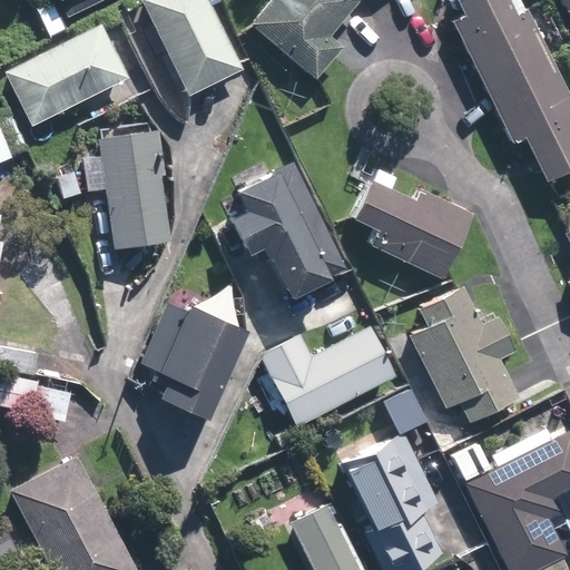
[(60,0),(69,16),(100,0),(60,0)]
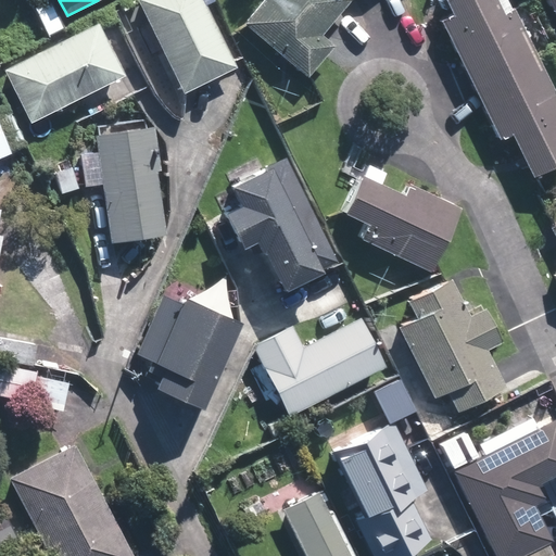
[(203,0),(138,0),(182,90),(236,65),(203,0)]
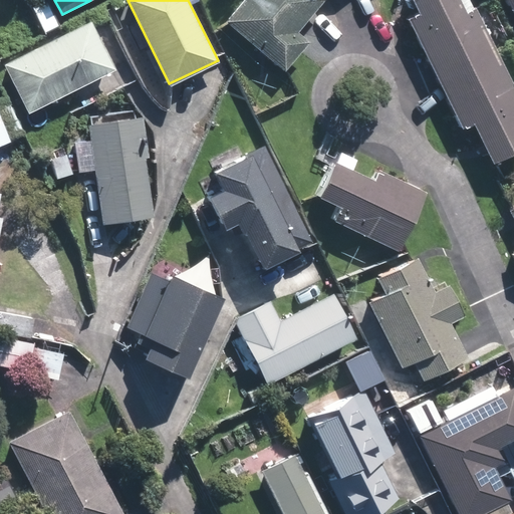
[(242,0),(225,21),(284,71),(309,41),(297,31),(322,0),(242,0)]
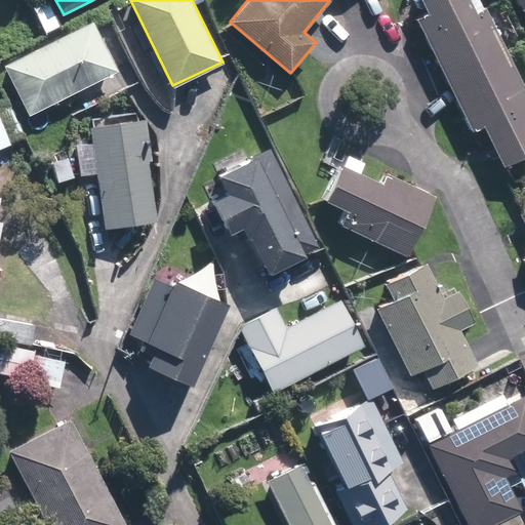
[(472,6),(469,0),(419,0),(423,6),(412,12),(468,125),(479,121),(498,160),(524,147),(524,88),(482,1),(472,6)]
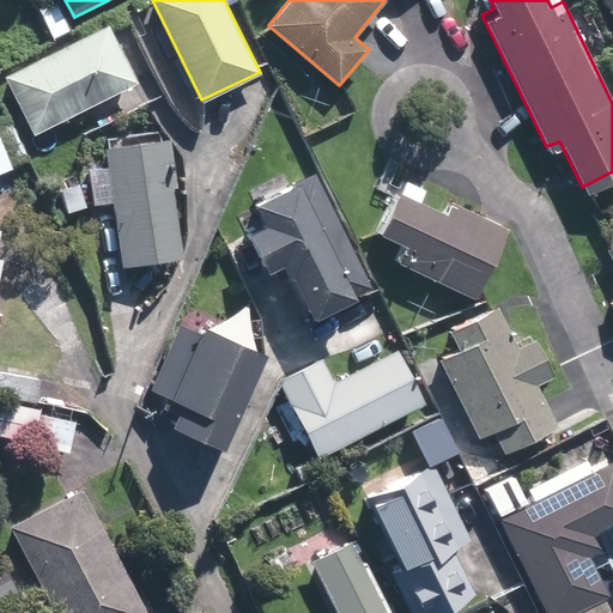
[(612,0),(601,0),(612,23),(612,0)]
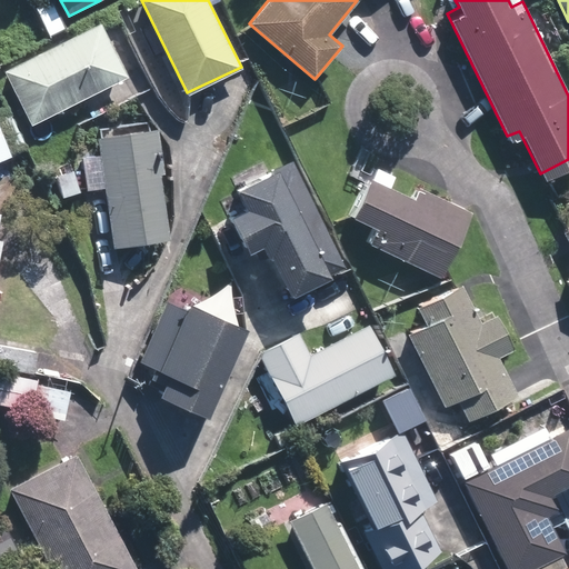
[(98,23),(3,70),(30,125),(126,77),(98,23)]
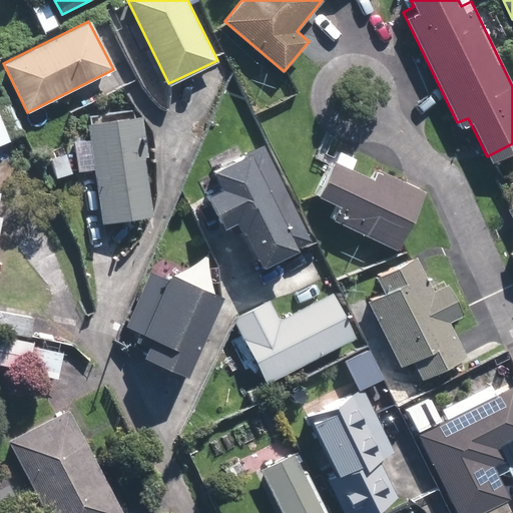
[(89,121),(103,222),(154,214),(145,154),(149,154),(143,114),(89,121)]
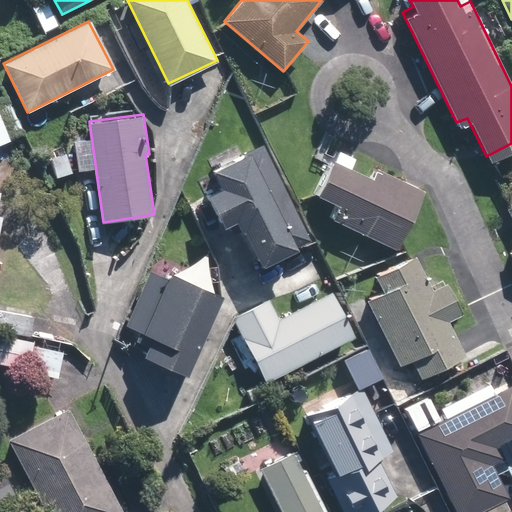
[(313,243),(264,147),(214,172),(224,190),(211,197),(227,229),(240,222),(264,268),(313,243)]
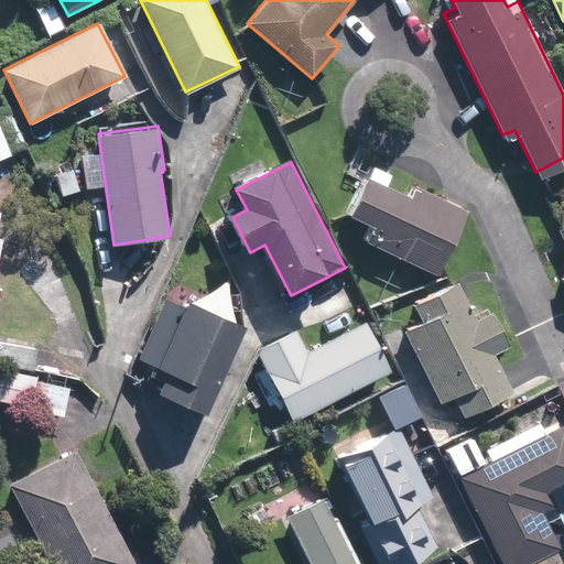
[(361,235),(432,268),(463,202),(411,179),(407,188),(362,169),(344,208),(369,220),(361,235)]
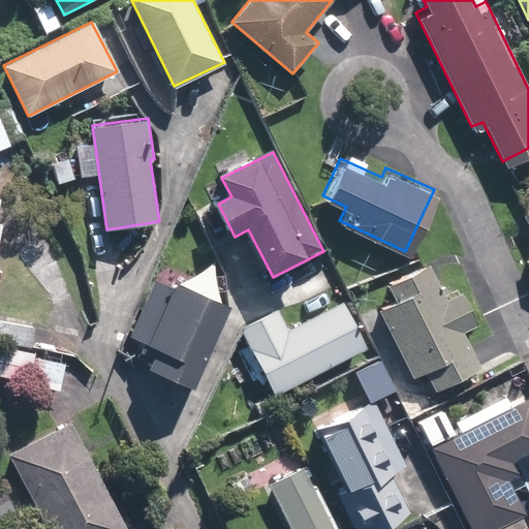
[(444,296),(427,259),(385,279),(394,297),(377,305),(410,372),(422,366),(431,385),(477,362),(460,327),(475,319),(460,287),(444,296)]
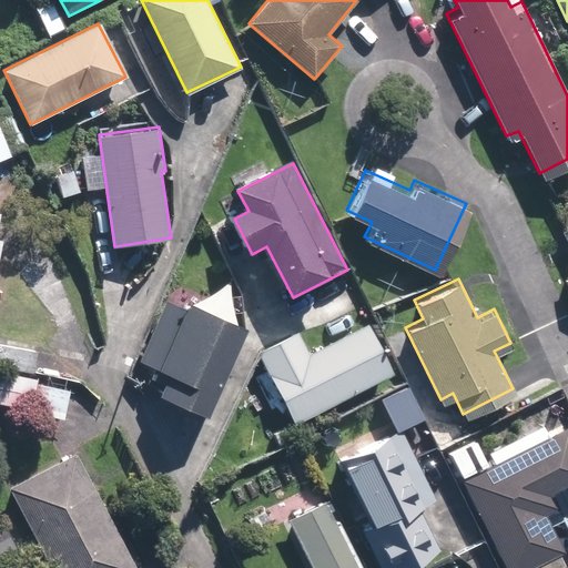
[(163,397),(210,418),(249,333),(171,298),(142,361),(173,375),(163,397)]
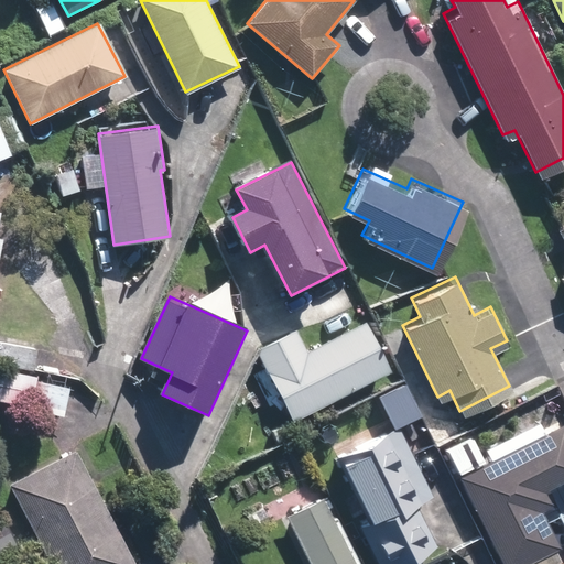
[(259,354),(293,422),(391,372),(368,325),(310,355),(300,334),(259,354)]
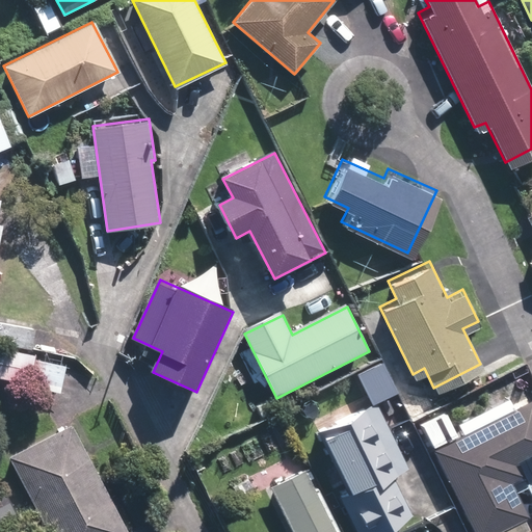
[(28,375),(32,353),(33,348),(0,342),(0,372),(28,378),(28,375)]
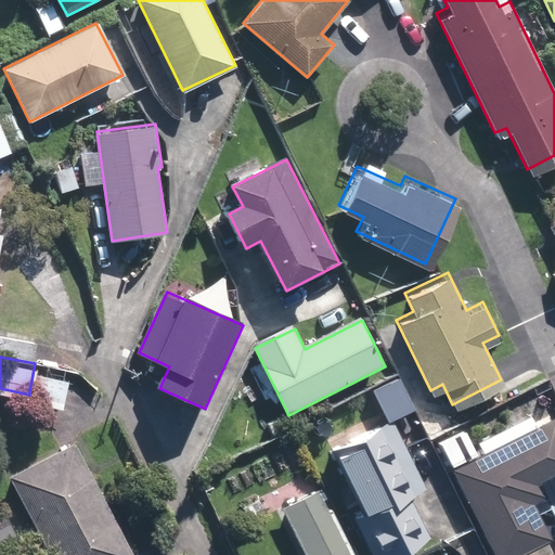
[(34,369),(29,391),(62,397),(66,375),(34,369)]
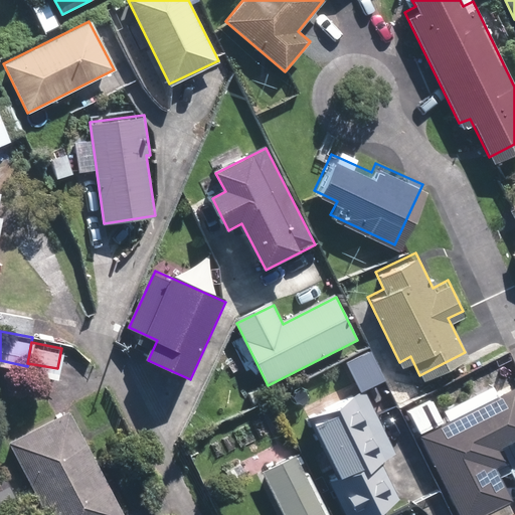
[(497,514),(511,508),(506,498),(509,496),(493,462),(506,456),(501,445),(514,437),(514,386),(513,382),(416,430),(458,514),(497,514)]
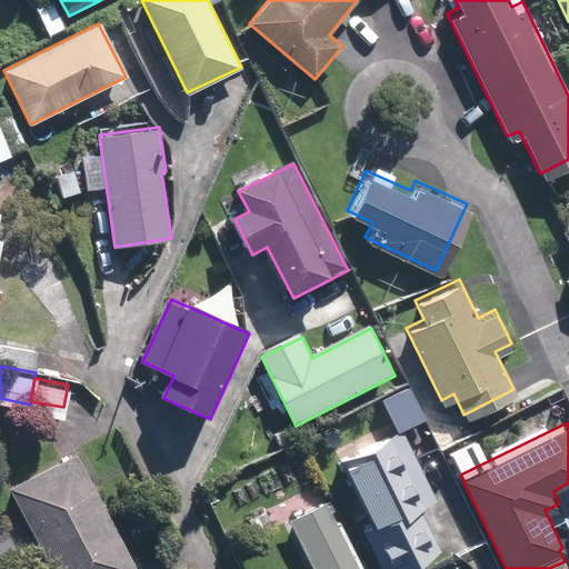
[(437,501),(402,431),(341,462),(372,528),(363,532),(381,568),(407,568),(441,552),(420,510),(437,501)]
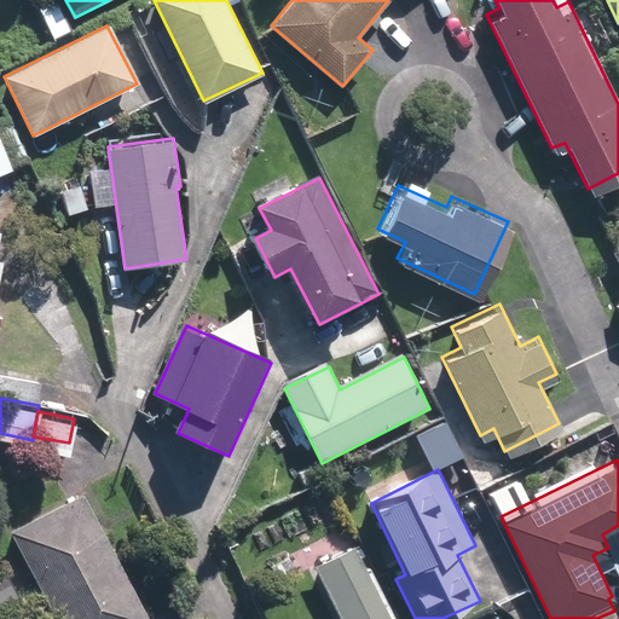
[(497,489),(484,495),(491,512),(504,505),(497,489)]
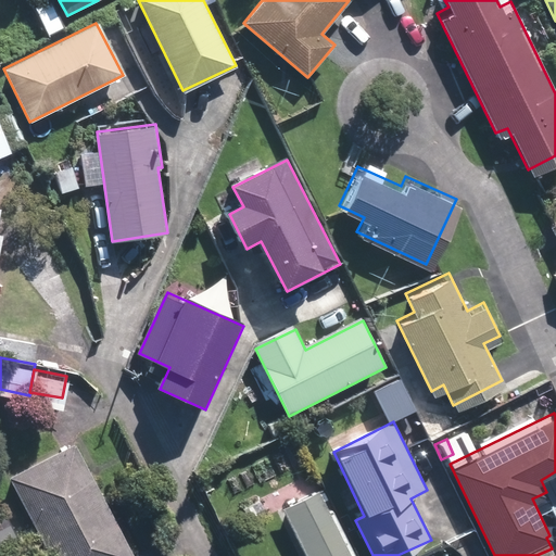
[(137,555),(79,444),(13,479),(53,555),(137,555)]
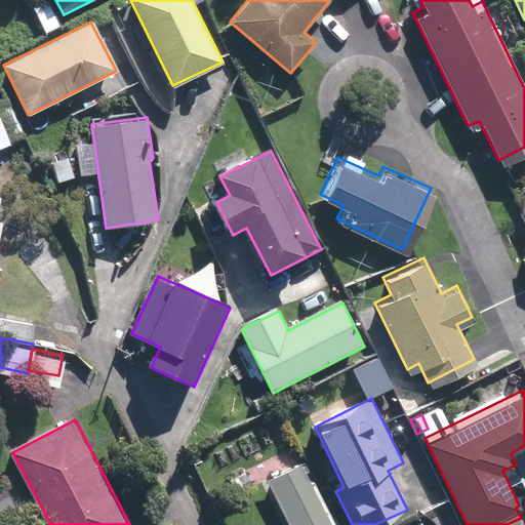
[(332,524),(304,465),(270,480),(291,524),(332,524)]
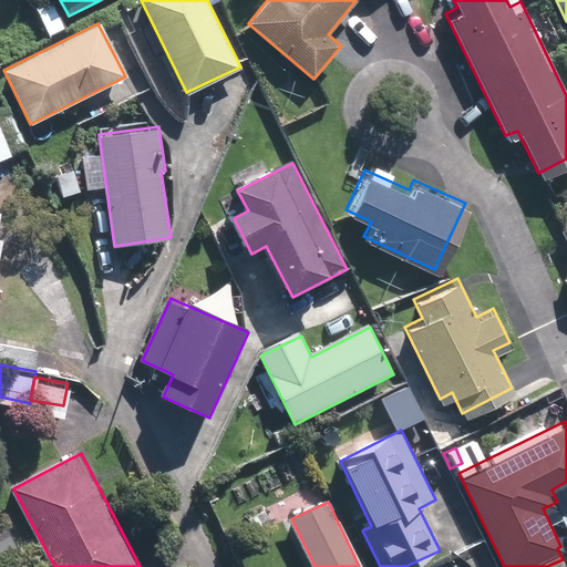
[(0,555),(16,547),(3,526),(0,527),(0,555)]
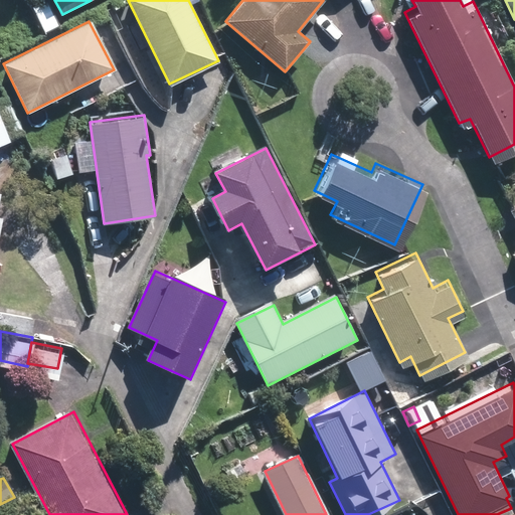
[(9,514),(20,509),(14,497),(0,504),(0,508),(3,514),(9,514)]
